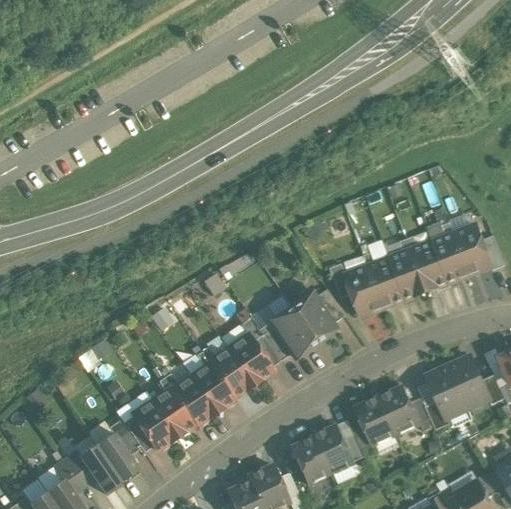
[(451,221),(443,224),(448,235),(455,232),(451,221)]
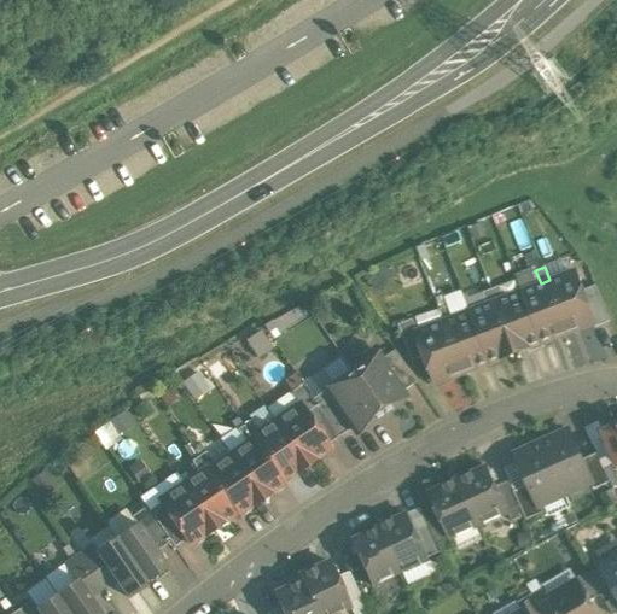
[(576,269),(549,280),(569,329),(594,320),(595,319),(583,287),(576,269)]
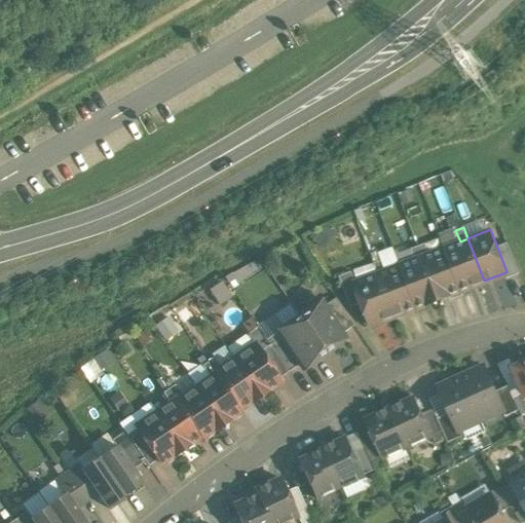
[(460,241),(446,247),(461,289),(484,281),(467,238),(460,241)]
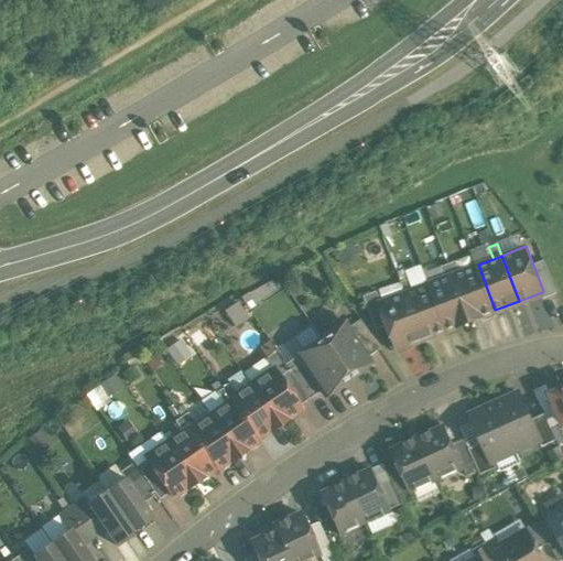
[(558,291),(544,258),(532,262),(543,291),(542,292),(543,297),(558,291)]
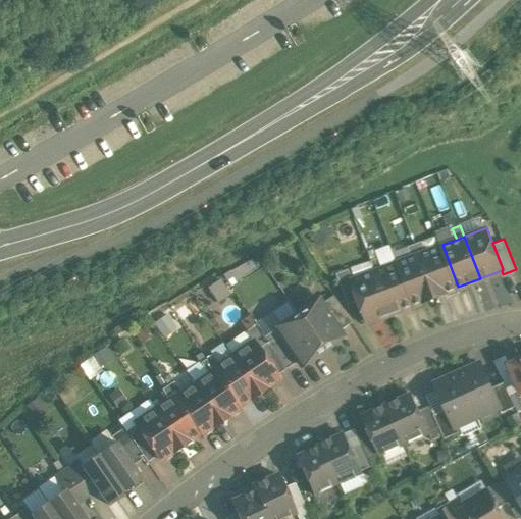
[(422,240),(416,242),(420,254),(426,251),(422,240)]
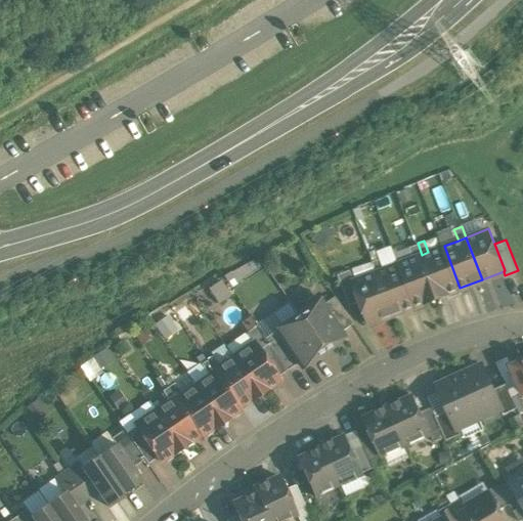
[(418,243),(410,246),(415,257),(422,255),(418,243)]
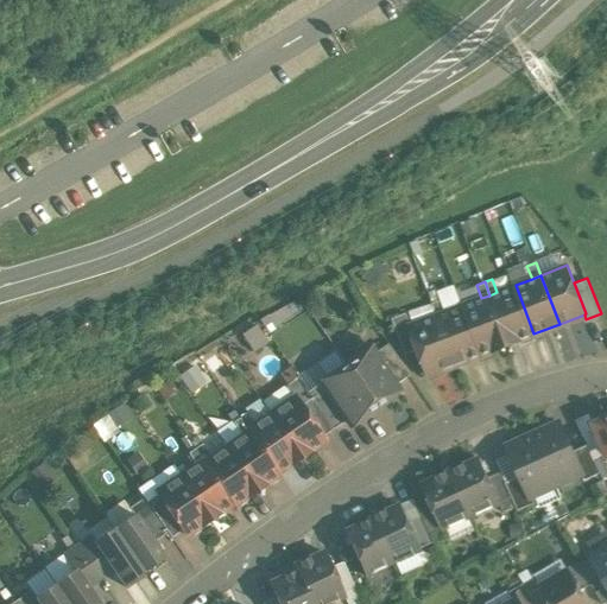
[(497,292),(489,296),(509,344),(523,338),(533,334),(516,285),(497,292)]
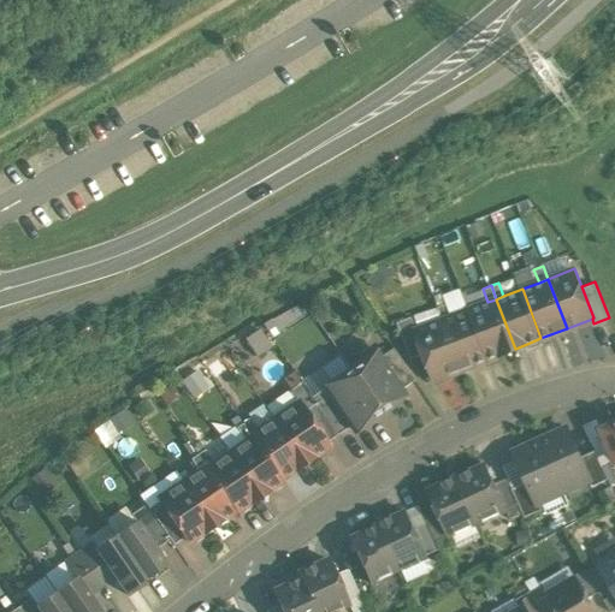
[(471,309),(465,295),(448,302),(453,315),(444,319),(462,368),(489,358),(469,309),(471,309)]
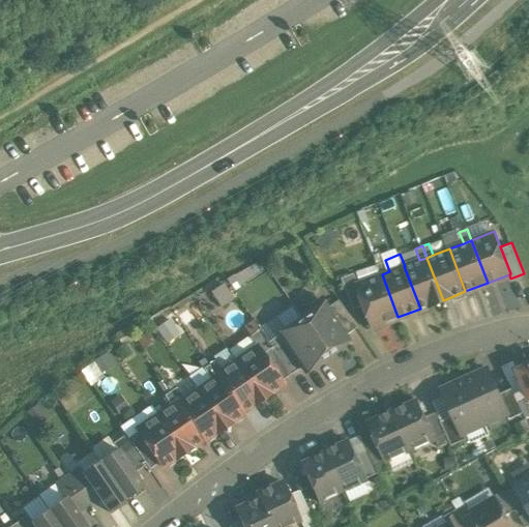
[(405,266),(404,266),(420,309),(430,304),(430,305),(443,300),(427,258),(419,260),(405,266)]
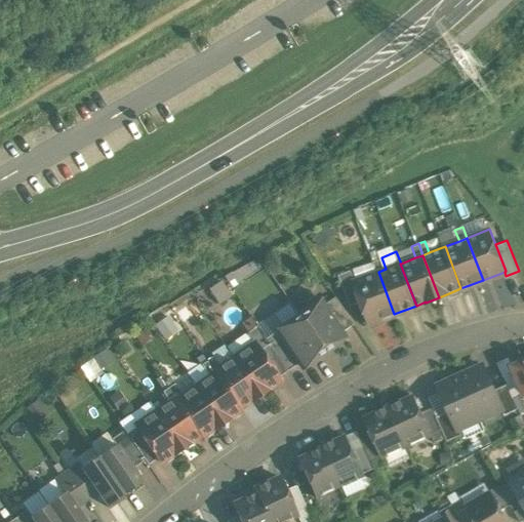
[(381,257),(373,261),(378,272),(386,269),(381,257)]
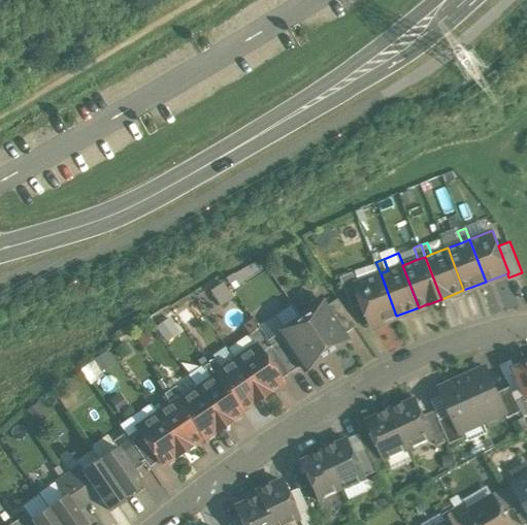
[(354,270),(341,275),(353,306),(364,301),(357,283),(358,282),(354,270)]
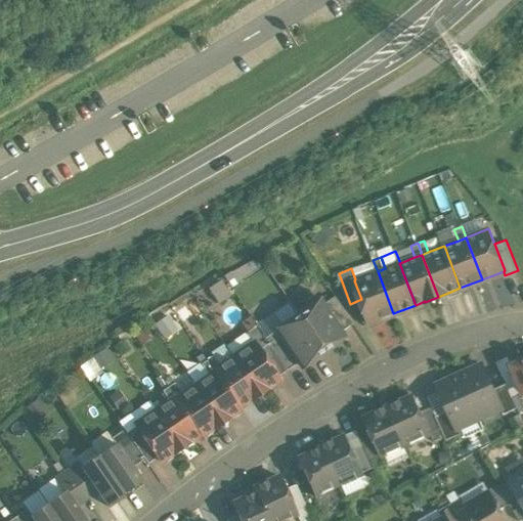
[(355,279),(354,280),(361,299),(371,322),(393,313),(378,271),(355,279)]
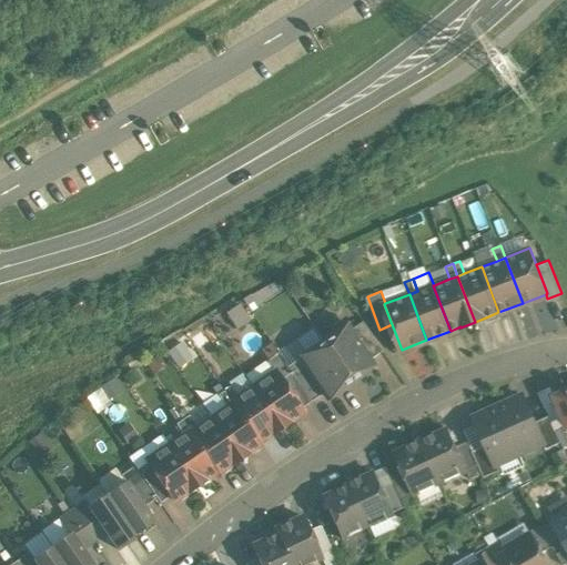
[(385,349),(365,320),(352,329),(372,357),(385,349)]
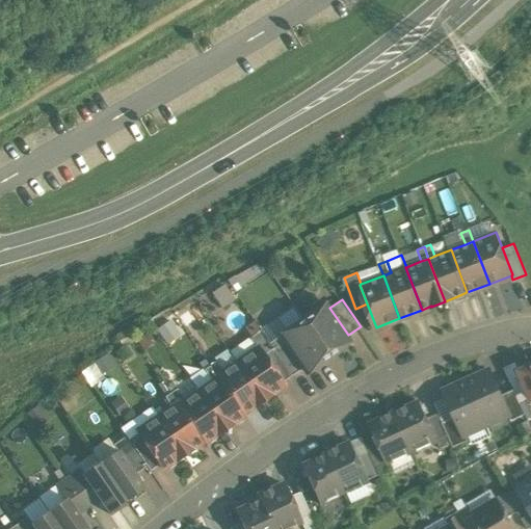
[(329,308),(326,302),(303,317),(329,355),(352,340),(348,335),(329,308)]
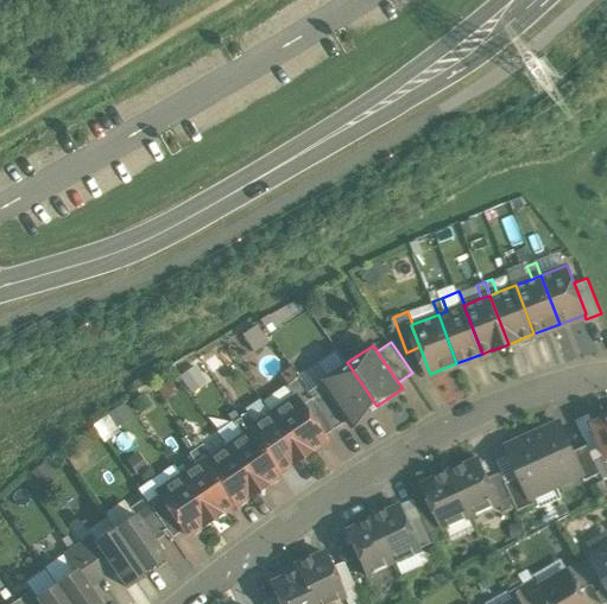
[(377,406),(347,362),(322,380),(326,386),(347,417),(352,423),(377,406)]
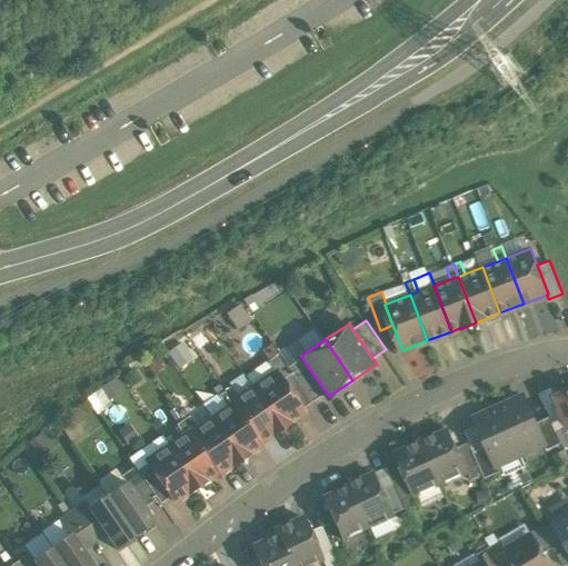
[(325,390),(305,361),(292,370),(312,399),(325,390)]
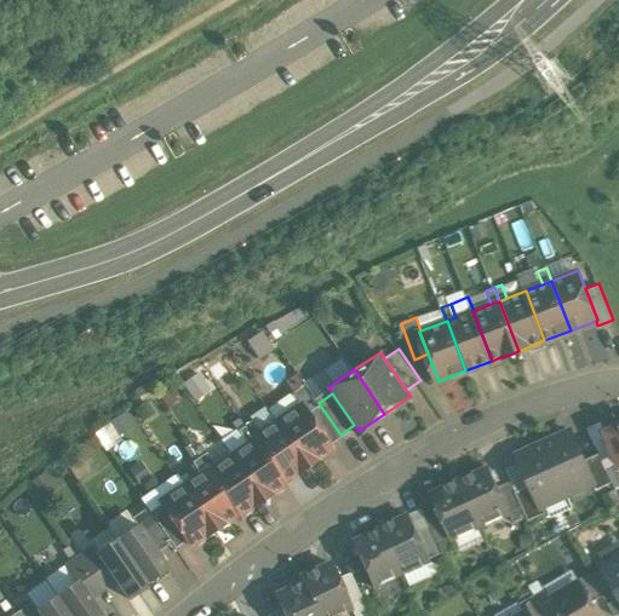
[(307,412),(301,403),(276,419),(308,464),(317,456),(331,447),(328,443),(307,412)]
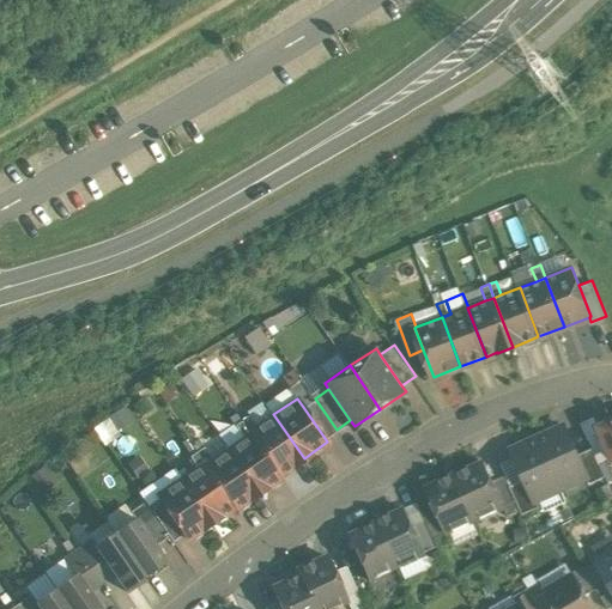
[(337,430),(315,399),(303,407),(325,438),(337,430)]
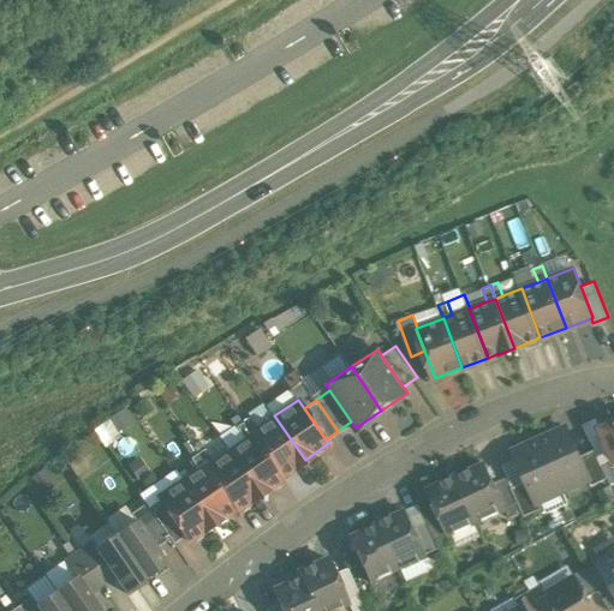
[(258,426),(250,415),(244,420),(251,431),(258,426)]
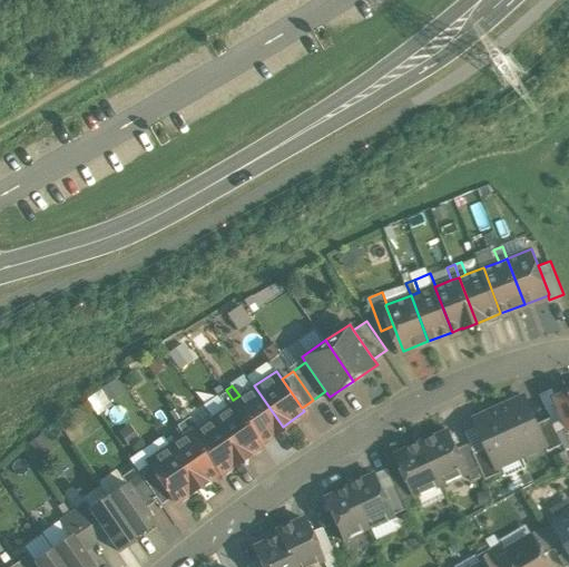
[(283,427),(254,385),(239,396),(233,400),(233,401),(234,402),(235,402),(261,441),(262,440),(273,433),(283,427)]
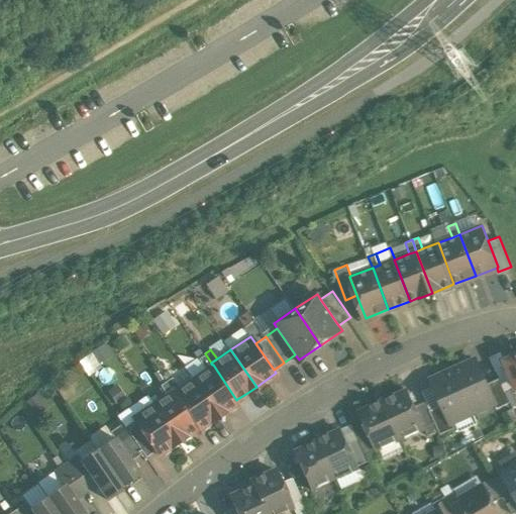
[(502,352),(491,357),(500,377),(507,391),(515,386),(515,382),(506,360),(502,352)]
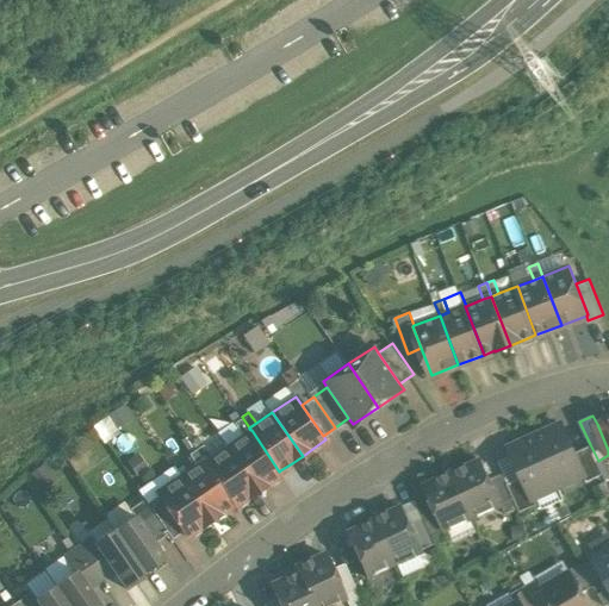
[(249,428),(242,417),(235,422),(244,435),(250,430),(249,429),(249,428)]
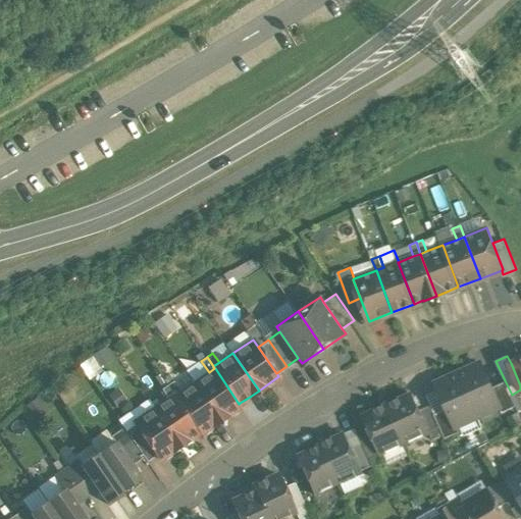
[(520,358),(511,363),(520,385),(520,358)]
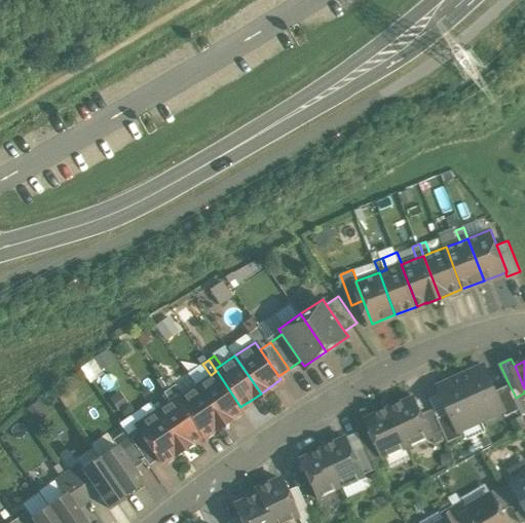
[(211,375),(202,364),(188,373),(196,384),(197,384),(223,422),(231,416),(242,408),(241,406),(240,407),(217,371),(216,371),(211,375)]
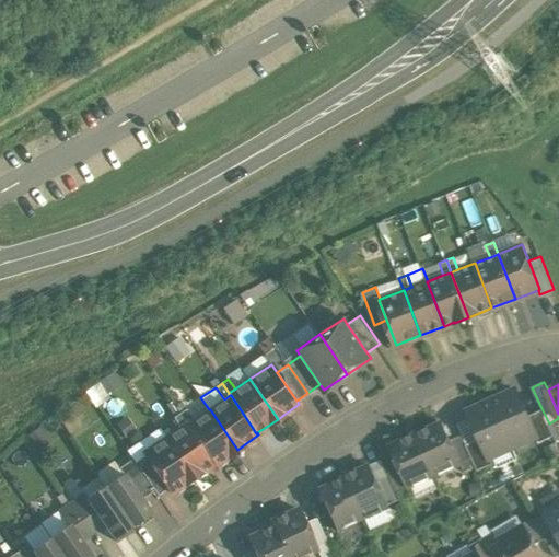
[(528,415),(516,389),(492,399),(513,444),(536,434),(537,434),(528,415)]
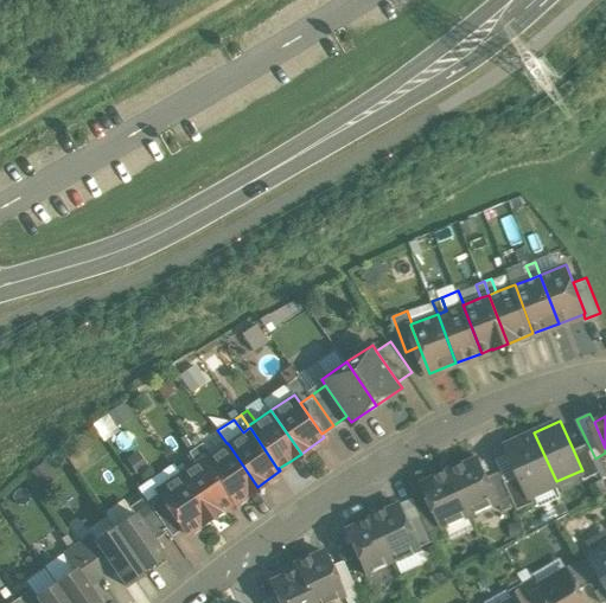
[(556,481),(534,432),(508,444),(521,473),(530,493),(531,493),(556,481)]
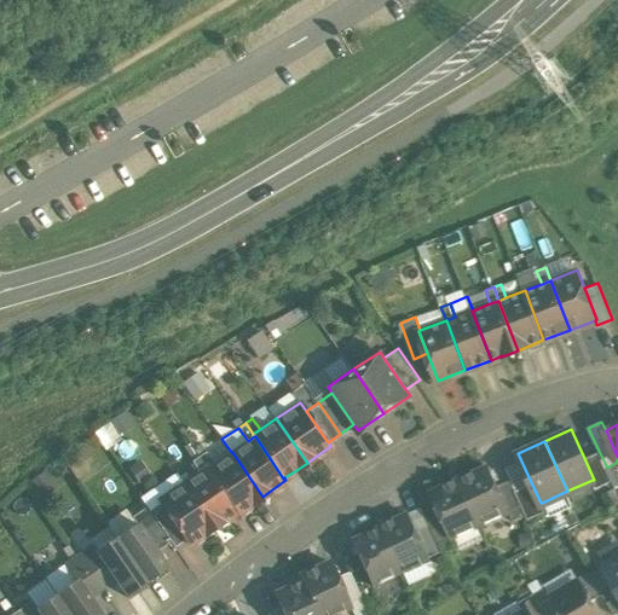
[(215,463),(207,450),(200,454),(208,466),(208,465),(209,468),(215,463)]
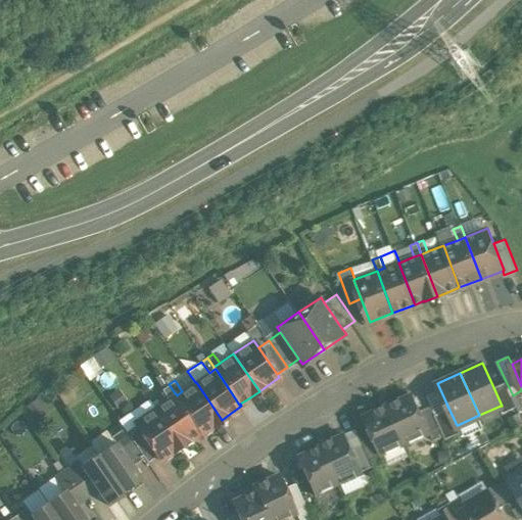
[(506,381),(493,387),(502,406),(501,406),(504,412),(517,406),(513,395),(506,381)]
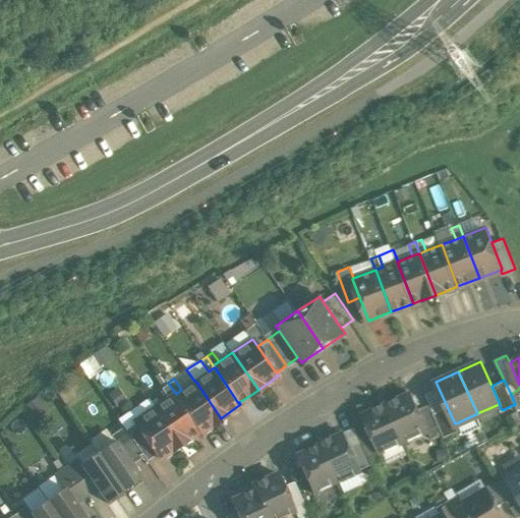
[(221,418),(195,381),(194,381),(181,390),(176,394),(200,429),(199,429),(200,432),(212,423),(212,424),(221,418)]
